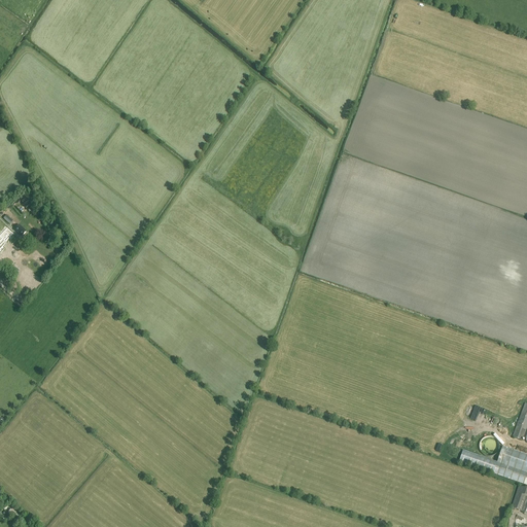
[(3,218),(10,224),(13,221),(6,215),(3,218)]
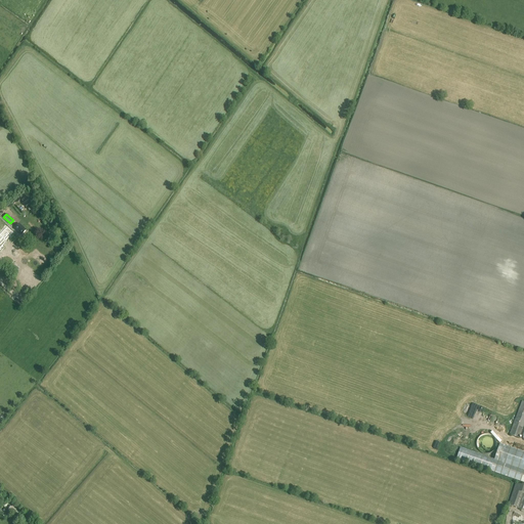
[(14,228),(22,235),(26,230),(18,224),(14,228)]
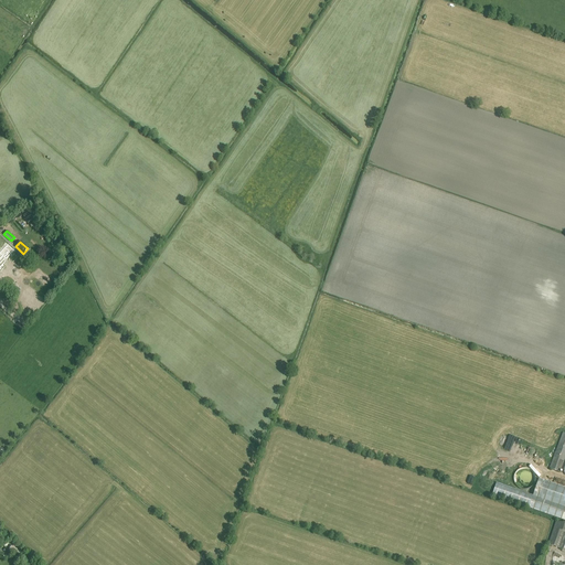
[(13,251),(8,245),(0,253),(0,266),(7,259),(6,258),(13,251)]
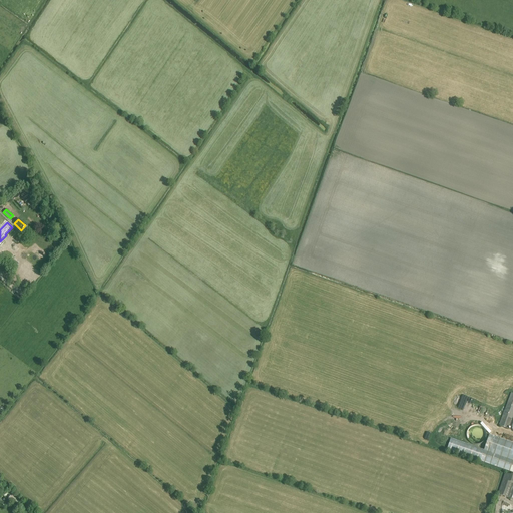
[(19,253),(23,248),(13,240),(9,245),(19,253)]
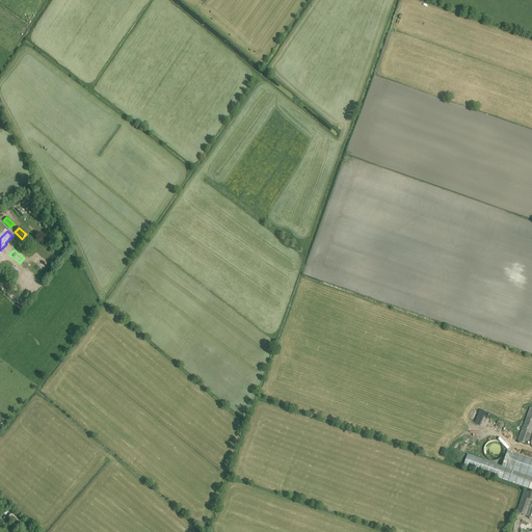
[(35,295),(42,286),(36,282),(30,292),(35,295)]
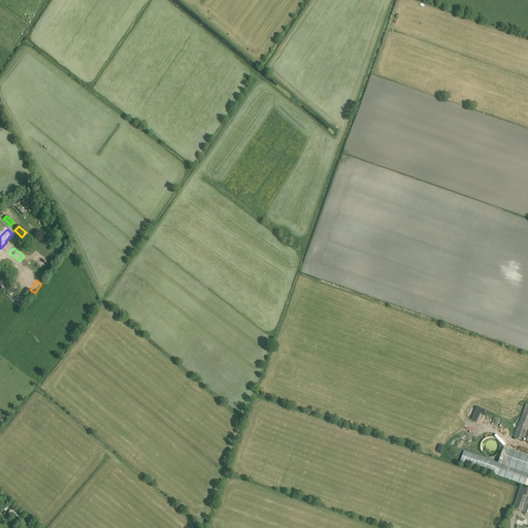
[(527,443),(527,431),(527,428),(527,404),(526,404),(514,438),(523,441),(524,439),(527,440),(527,441),(527,443)]
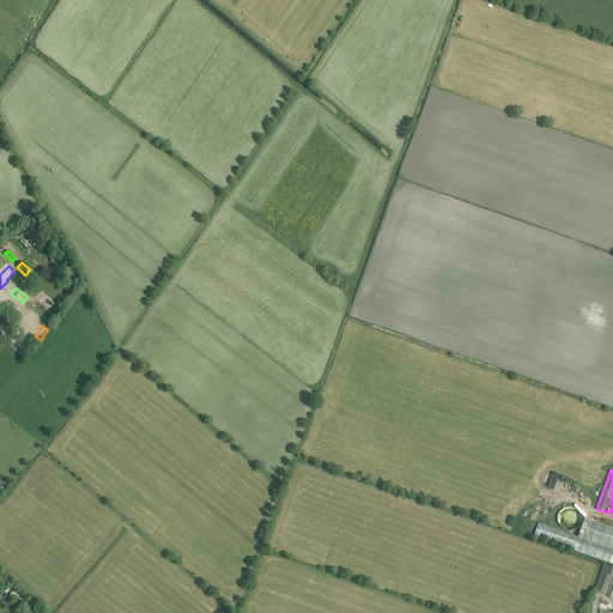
[(578,526),(578,509),(566,509),(566,513),(569,513),(569,519),(566,519),(566,526),(578,526)]
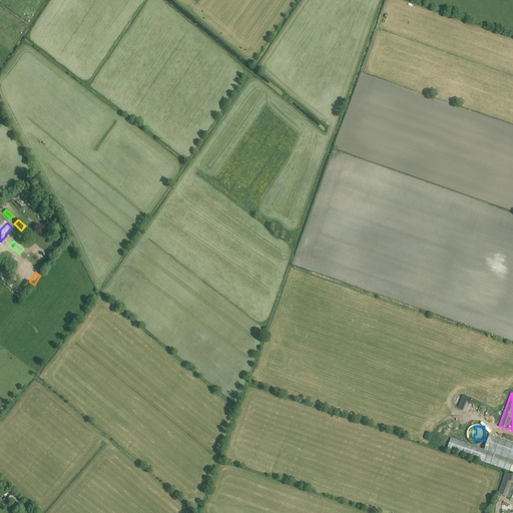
[(448,450),(480,462),(512,473),(512,443),(489,435),(483,450),(451,439),(448,450)]
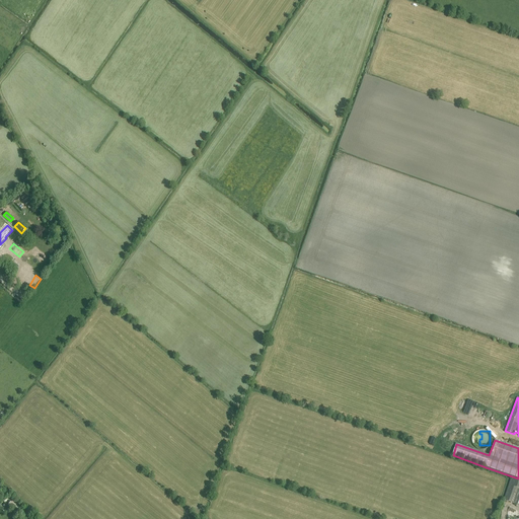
[(518,482),(511,479),(504,501),(518,505),(518,482)]
